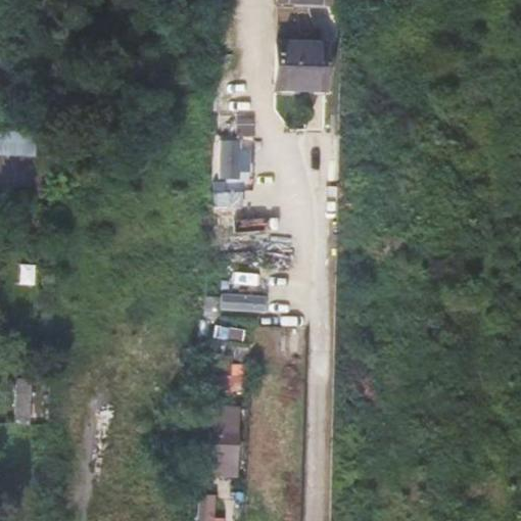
[(328,91),(329,43),(278,41),(276,91),(326,91),(328,91)]
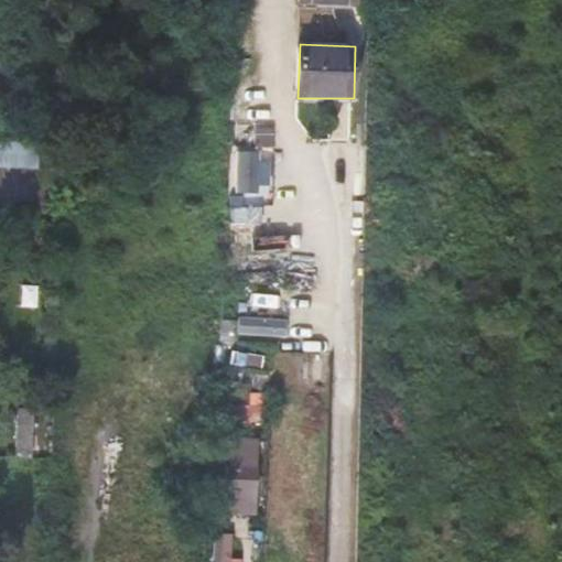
[(274,134),(265,136),(265,148),(274,148),(274,134)]
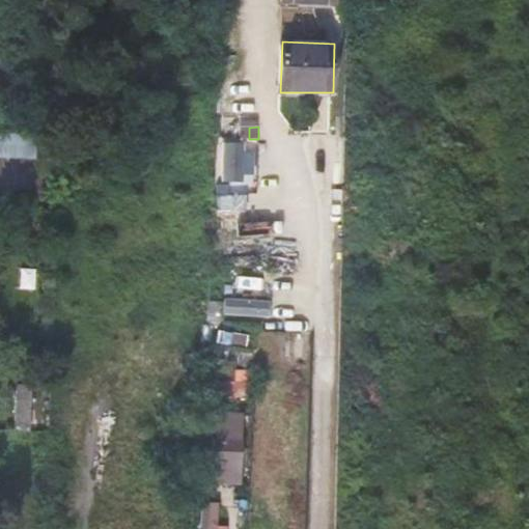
[(249,128),(241,128),(241,139),(249,139),(249,128)]
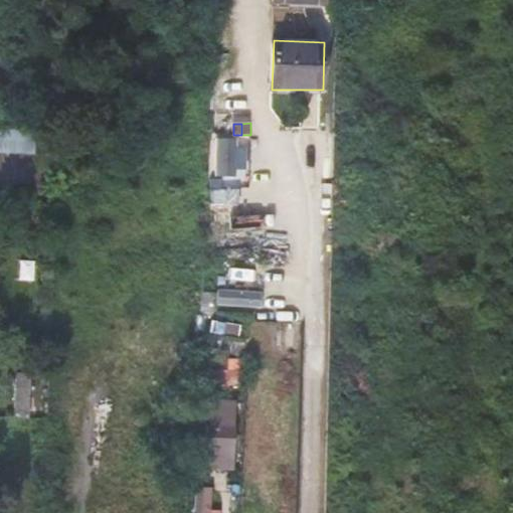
[(0,152),(38,152),(38,131),(0,130),(0,152)]
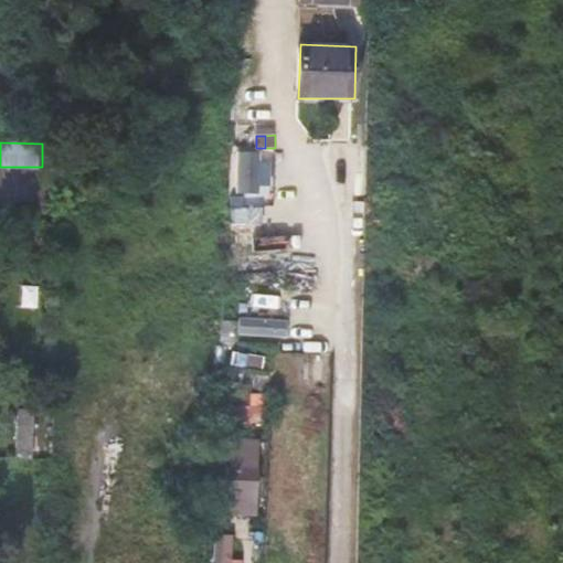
[(262,209),(235,209),(236,227),(263,226),(262,209)]
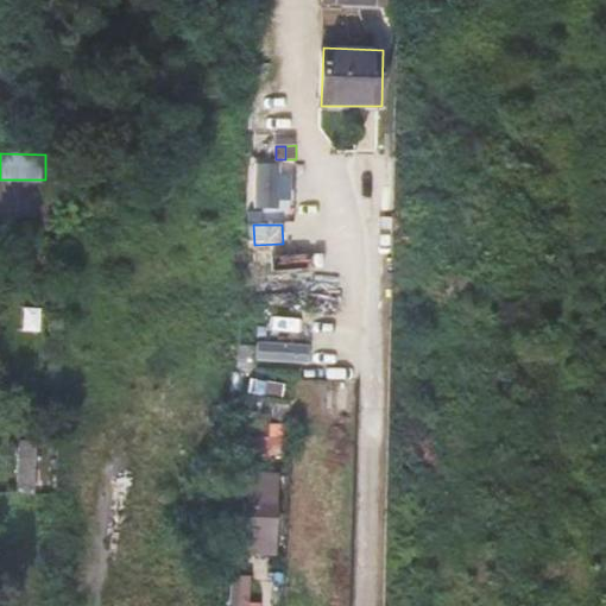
[(310,363),(311,346),(263,342),(262,360),(310,363)]
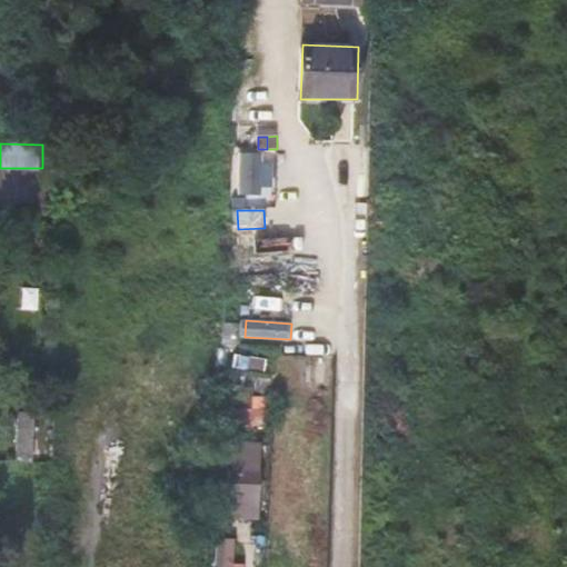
[(272,378),(247,374),(245,389),(270,395),(272,378)]
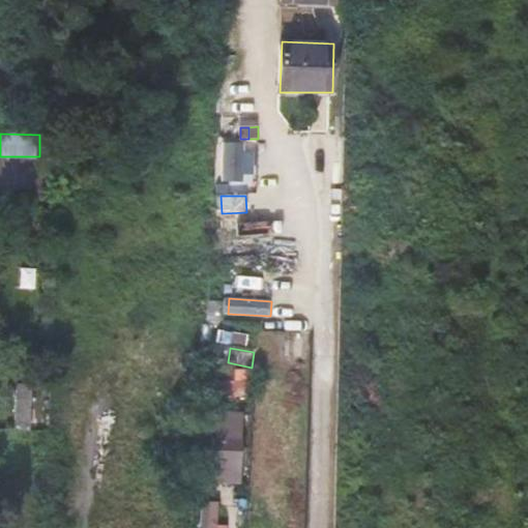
[(19,427),(32,427),(32,387),(19,387),(19,427)]
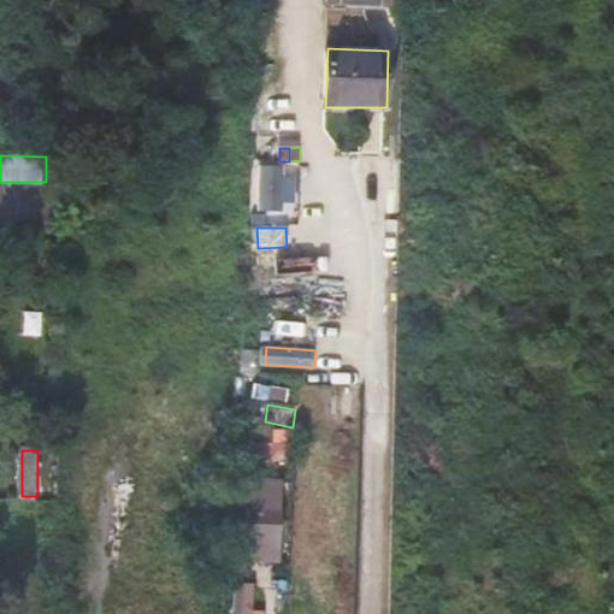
[(249,509),(247,550),(281,553),(283,490),(254,490),(253,508),(249,509)]
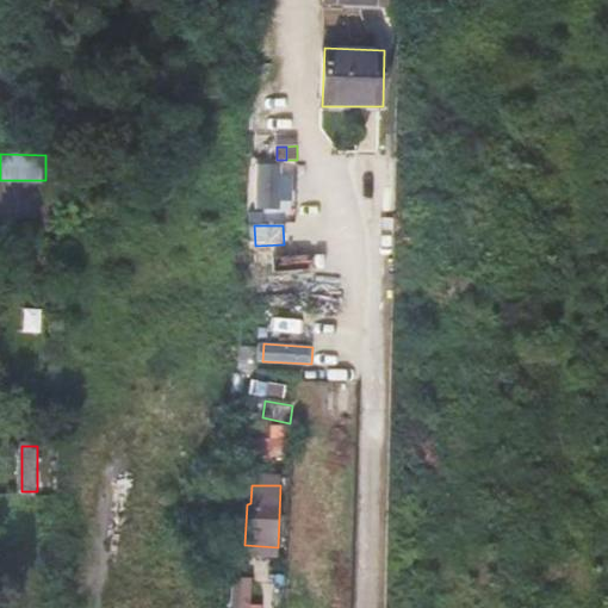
[(249,607),(252,579),(234,577),(231,607),(249,607)]
